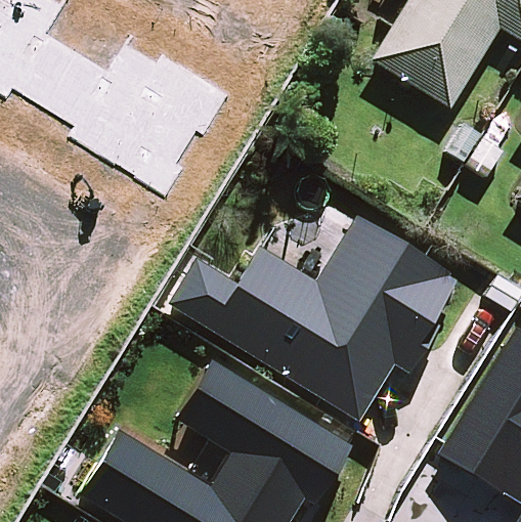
[(408,0),(371,59),(446,107),(497,26),(520,41),(520,0),(408,0)]
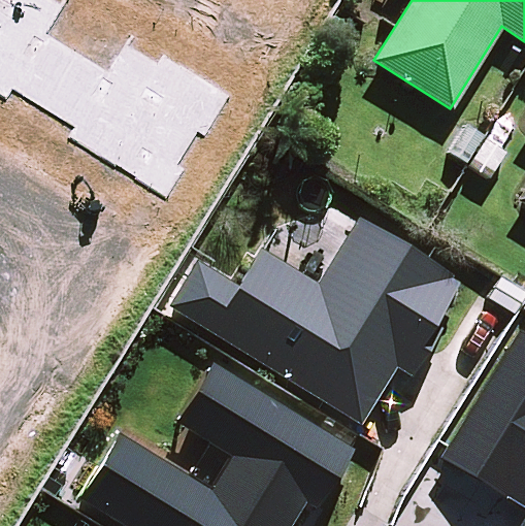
[(524,123),(523,125),(524,126),(524,185),(516,199),(524,204),(524,123)]
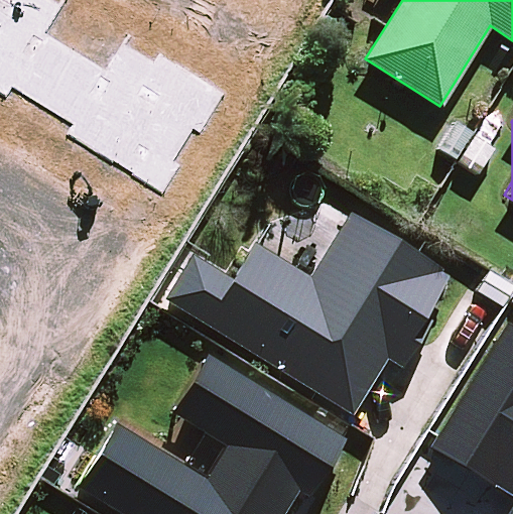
[(493,148),(454,124),(438,147),(478,172),(493,148)]
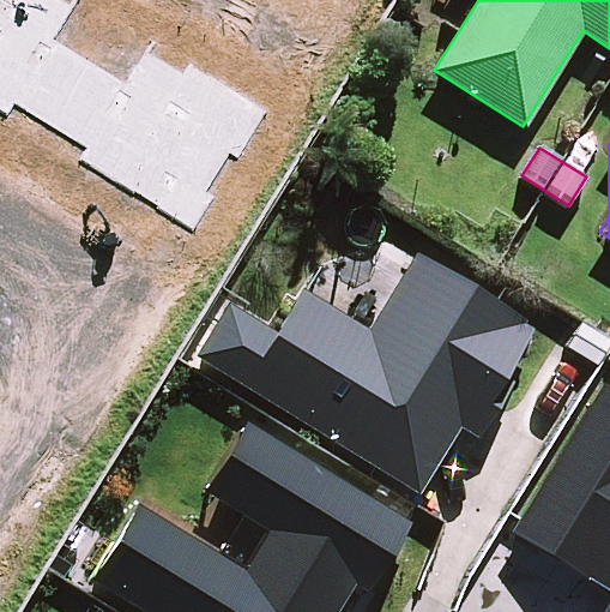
[(231,304),(200,357),(421,496),(463,429),(481,441),(512,391),(503,387),(537,328),(417,255),(372,331),(305,291),(279,334),(231,304)]
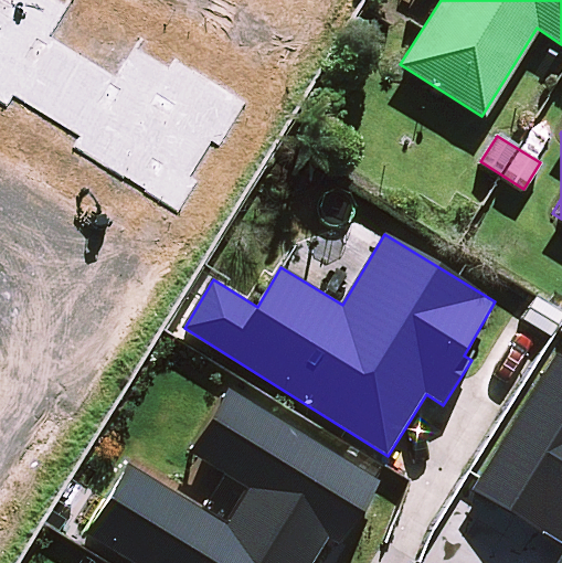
[(561,354),(558,352),(473,490),(542,534),(544,532),(561,543),(561,556),(558,562),(561,562),(561,354)]
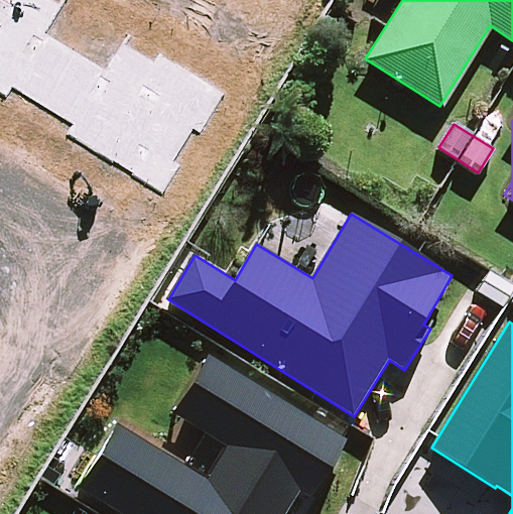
[(119,423),(80,487),(124,513),(286,513),(300,492),(311,498),(347,439),(209,355),(172,415),(206,434),(186,466),(119,423)]
